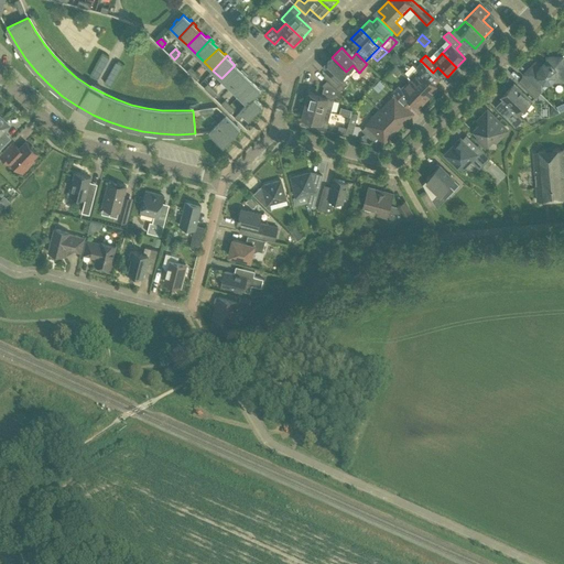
[(340,77),(346,72),(332,57),(323,67),(333,77),(328,82),(337,89),(339,93),(348,84),(340,77)]
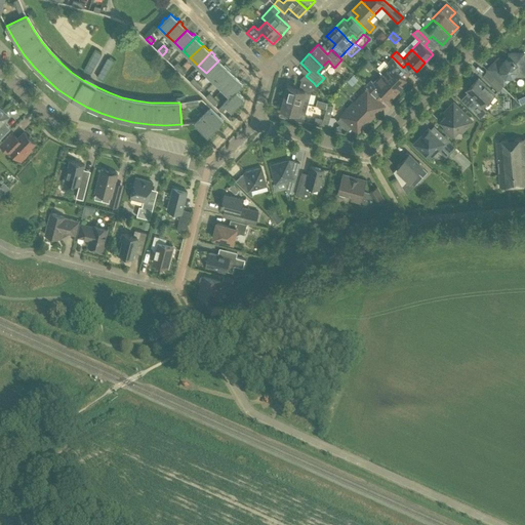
[(517,76),(524,76),(524,53),(509,53),(509,59),(505,59),(502,62),(498,57),(492,64),(498,70),(493,75),(503,85),(509,79),(509,76),(514,74),(517,76)]
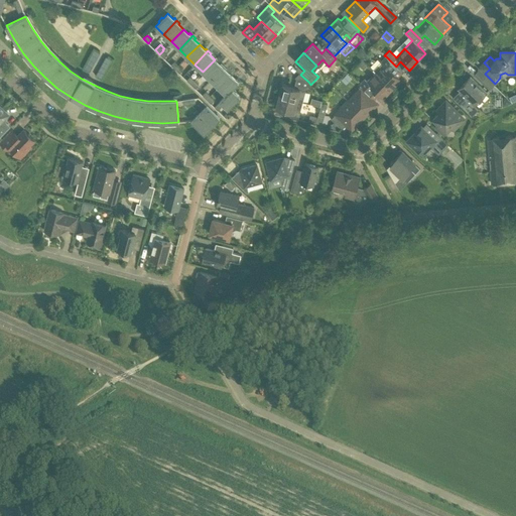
[(376,74),(391,89),(400,80),(394,75),(394,73),(398,69),(396,67),(386,56),(373,71),(376,74)]
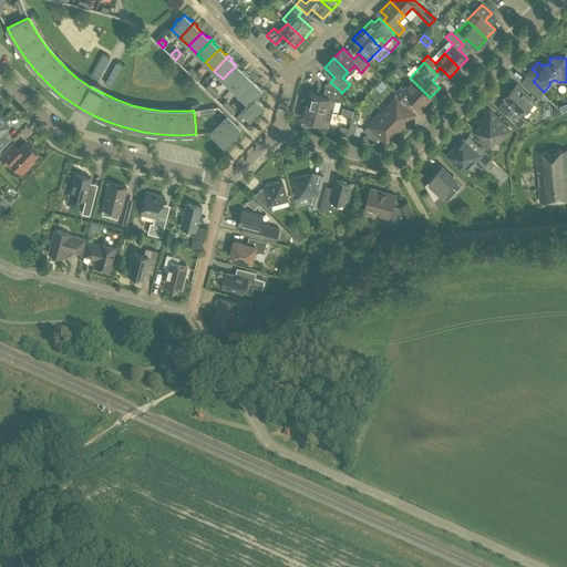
[(246,72),(243,69),(241,71),(236,65),(223,79),(232,88),(246,72)]
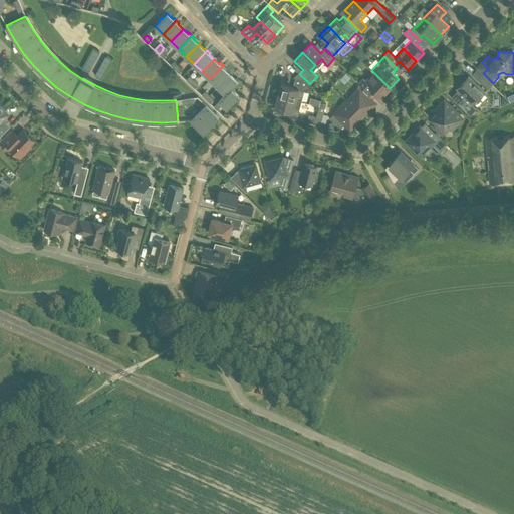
[(170,65),(174,69),(178,65),(174,61),(170,65)]
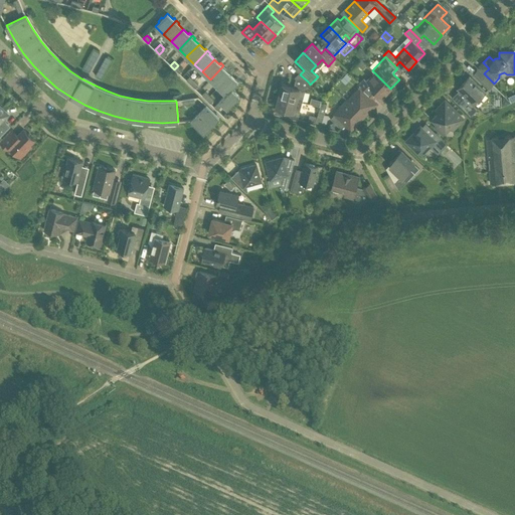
[(178,65),(174,69),(179,73),(183,69),(178,65)]
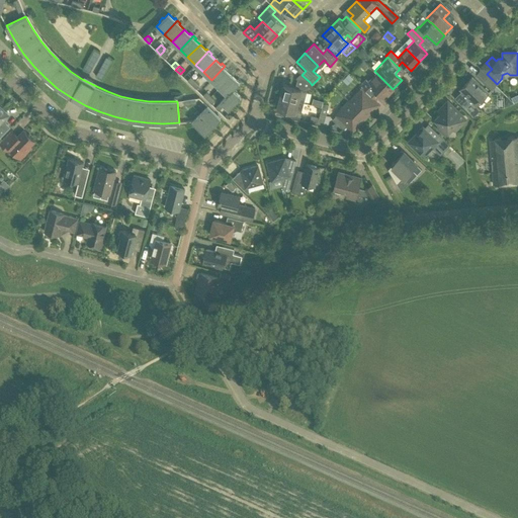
[(219,87),(232,75),(226,70),(228,68),(225,66),(211,80),(219,87)]
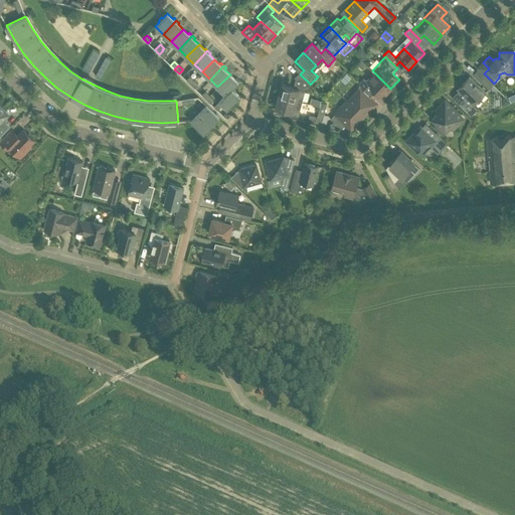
[(308,81),(300,74),(299,73),(295,77),(296,78),(294,88),(282,84),(279,96),(302,102),(305,91),(308,81)]
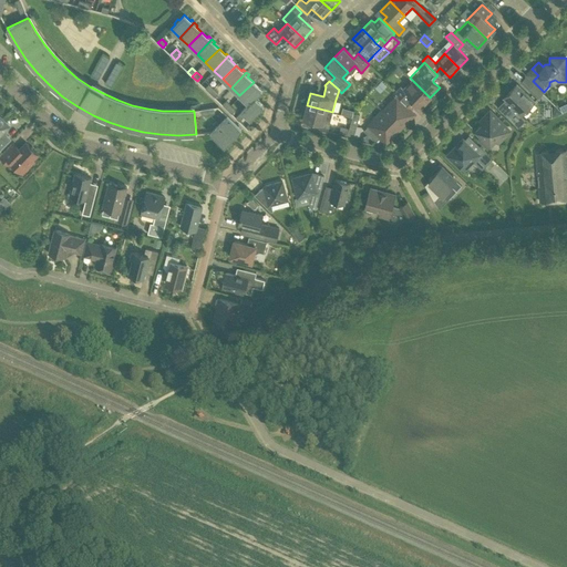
[(381,81),(374,88),(380,93),(388,86),(381,81)]
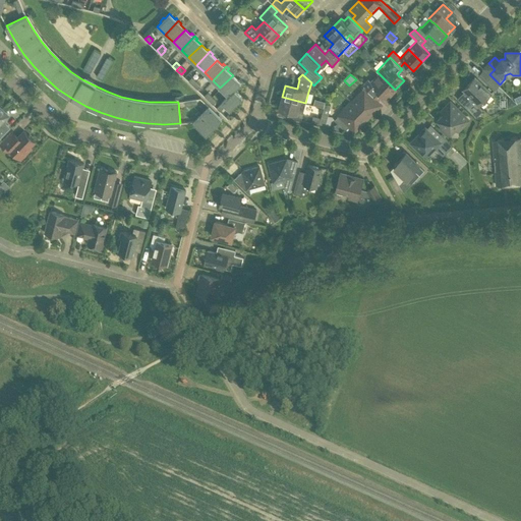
[(387,98),(395,90),(380,74),(371,82),(368,79),(363,84),(374,97),(379,93),(381,93),(387,98)]
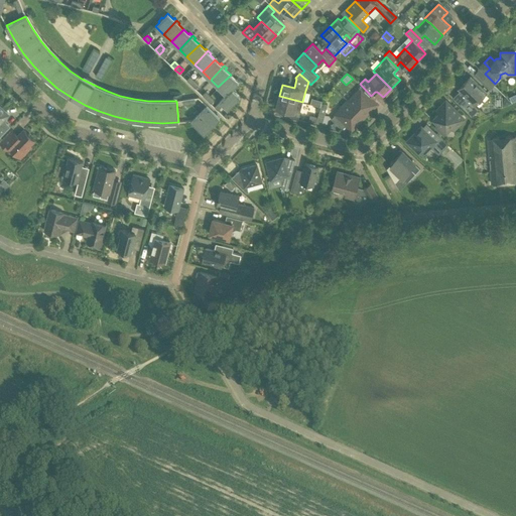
[(226,95),(233,88),(240,81),(237,79),(236,80),(231,75),(218,87),(226,95)]
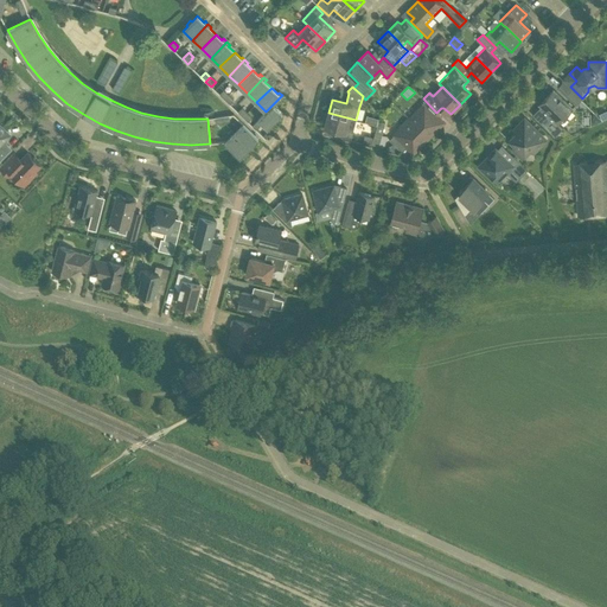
[(219,95),(224,100),(229,95),(223,90),(219,95)]
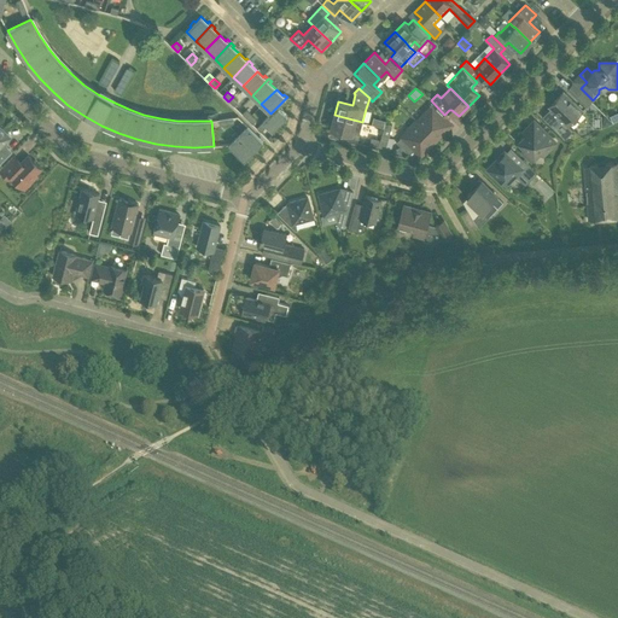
[(567,126),(583,111),(563,92),(553,101),(560,108),(554,114),(567,126)]
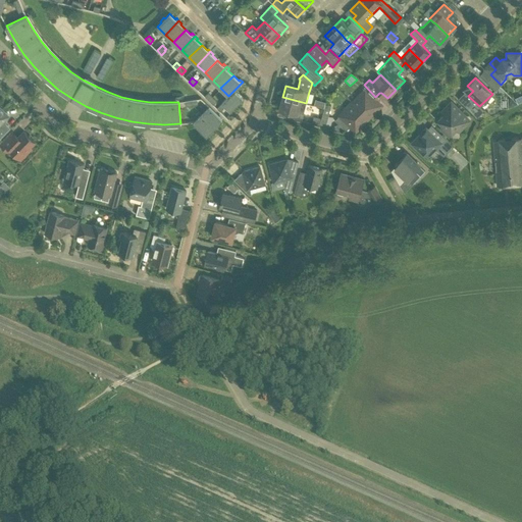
[(493,93),(499,88),(490,80),(485,85),(493,93)]
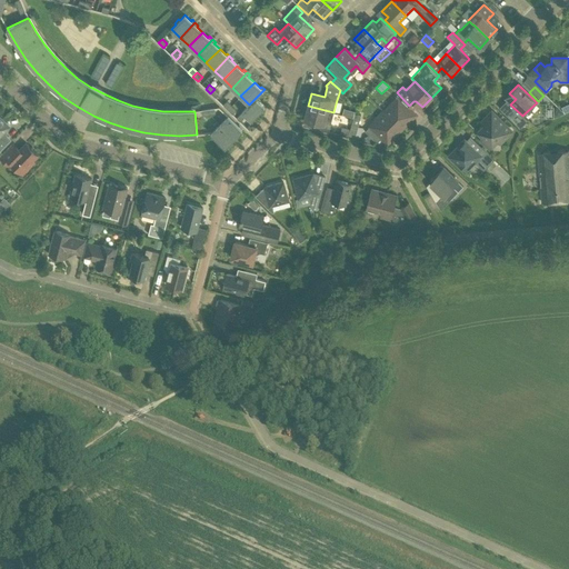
[(219,93),(215,89),(210,93),(216,98),(219,93)]
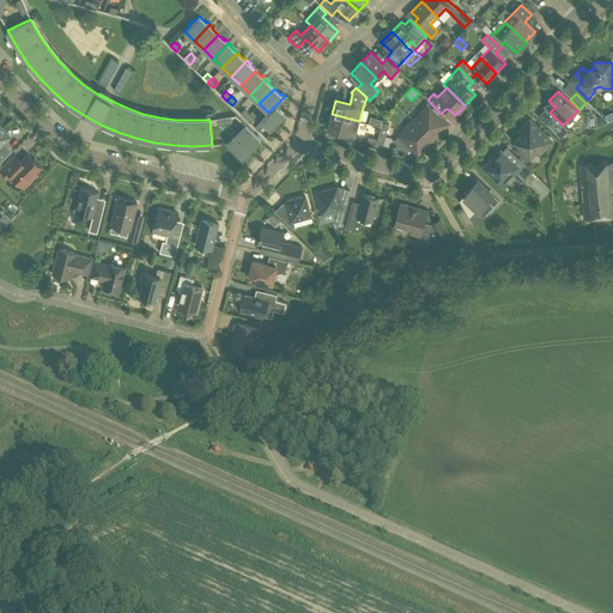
[(280,107),(277,104),(268,113),(261,120),(261,121),(254,127),(259,131),(265,125),(271,129),(275,125),(277,126),(281,121),(280,120),(285,114),(279,108),(280,107)]
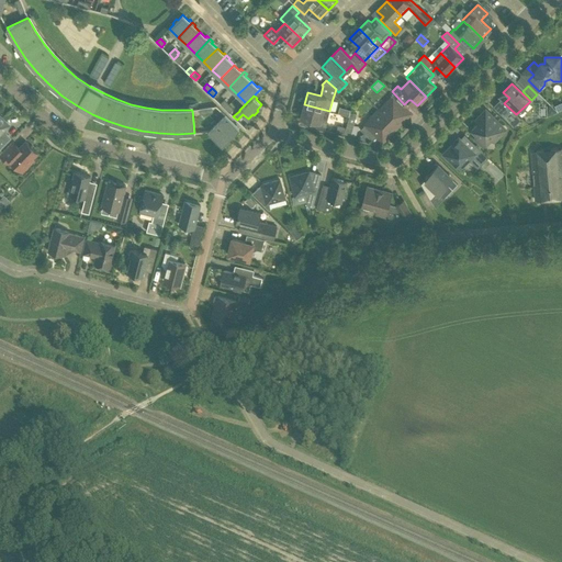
[(220,103),(225,109),(228,104),(224,100),(220,103)]
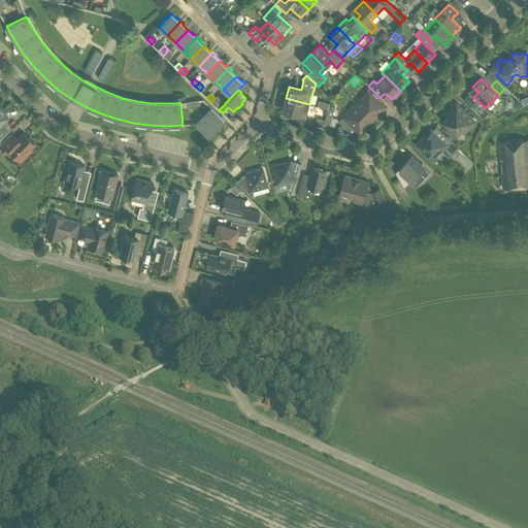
[(372,120),(382,110),(365,95),(356,103),(372,120)]
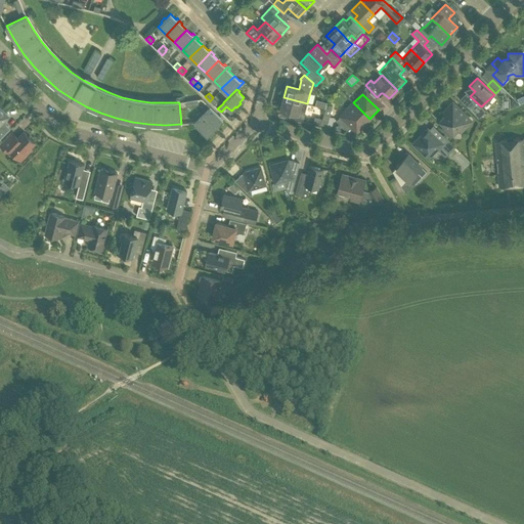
[(218,101),(213,97),(210,101),(214,105),(218,101)]
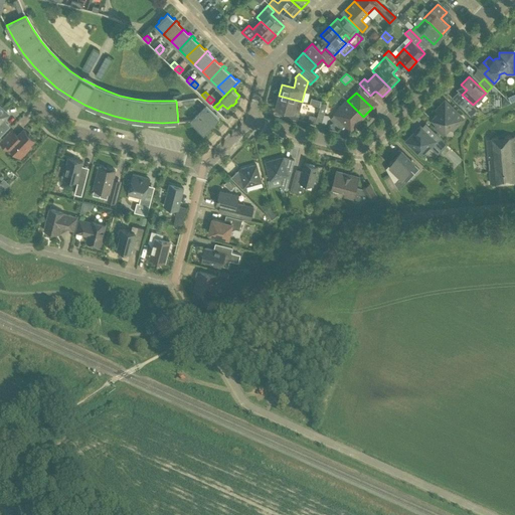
[(299,114),(302,102),(279,96),(276,107),(288,111),(286,116),(298,120),(299,114)]
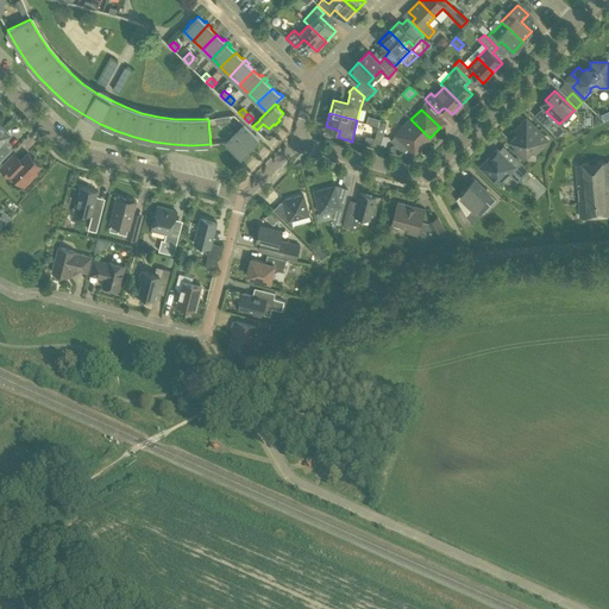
[(366,124),(377,127),(380,121),(380,120),(368,118),(366,124)]
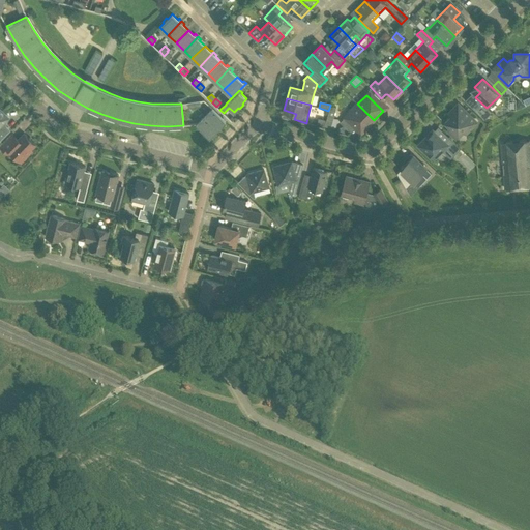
[(365,128),(374,120),(357,104),(345,117),(349,121),(344,126),(337,128),(336,130),(347,134),(349,130),(351,133),(356,128),(358,130),(362,125),(365,128)]
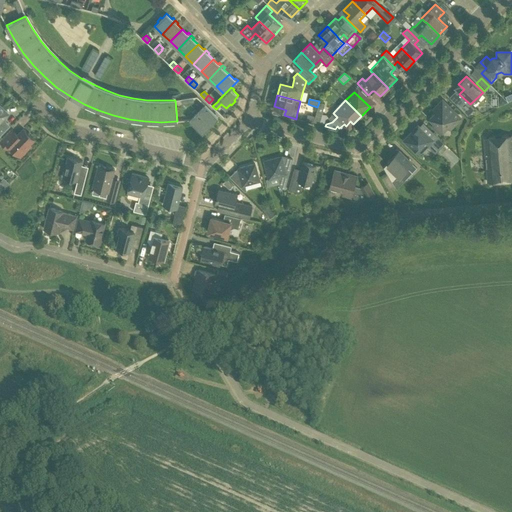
[(452,126),(459,118),(442,101),(437,106),(440,108),(430,118),(434,122),(432,124),(441,133),(449,123),(452,126)]
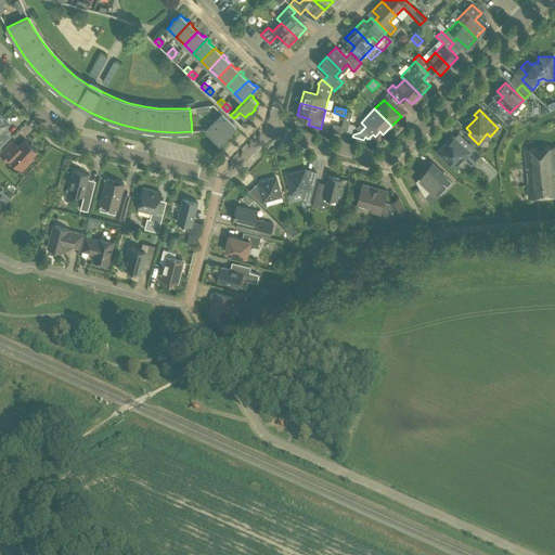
[(346,133),(352,113),(346,111),(344,116),(340,131),(346,133)]
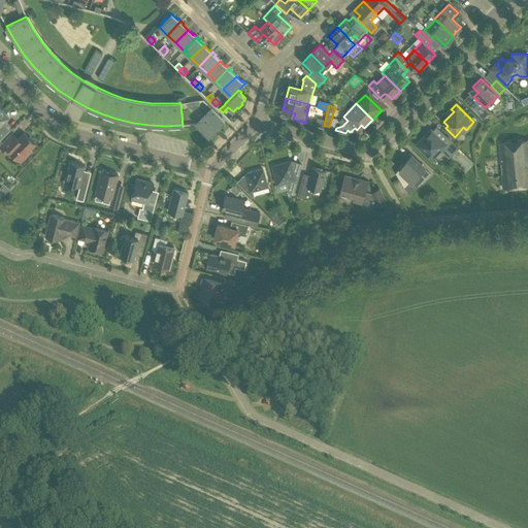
[(217,128),(225,121),(211,107),(204,116),(217,128)]
